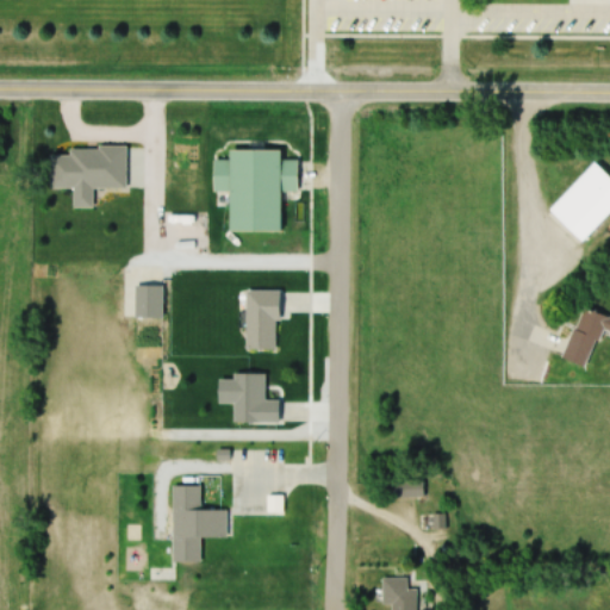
[(92,207),(91,188),(125,188),(124,145),(68,147),(68,155),(49,155),(49,188),(72,188),(72,209),(92,207)]
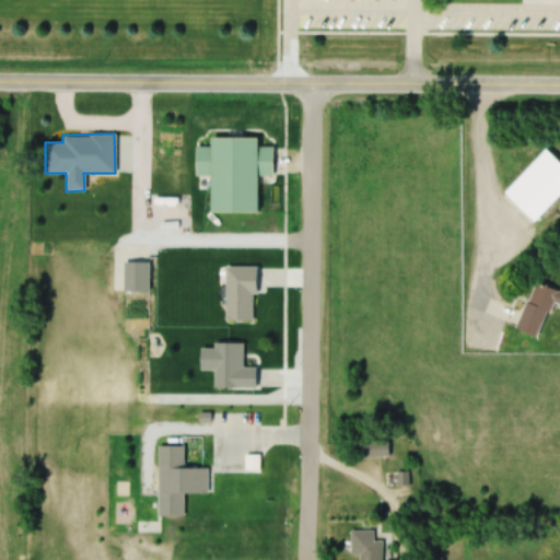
[(256,137),(209,137),(209,147),(195,147),(195,174),(210,174),(210,212),(256,212),(256,174),(271,174),(271,147),(256,147),(256,137)]
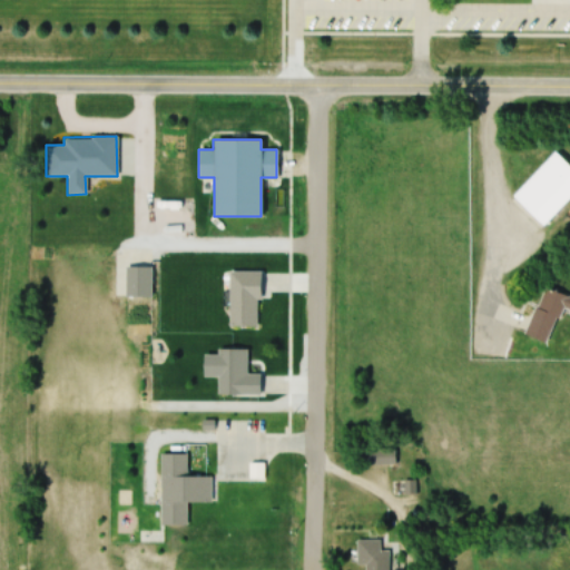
[(569,196),(569,167),(553,151),(511,196),(542,226),(569,196)]
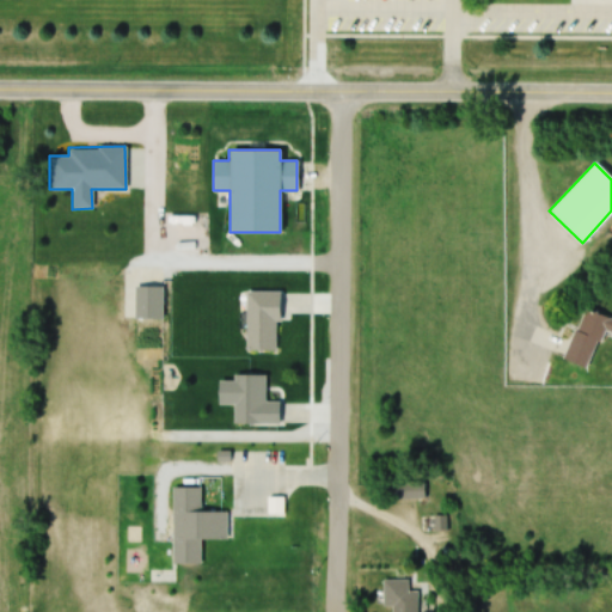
[(161,286),(135,286),(135,317),(161,317),(161,286)]
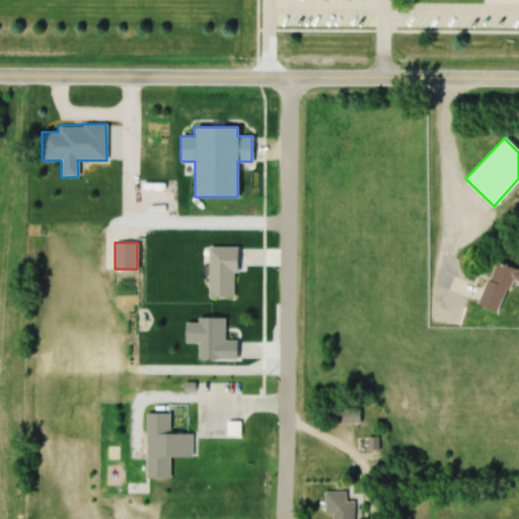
[(208,297),(234,297),(234,246),(208,246),(208,297)]
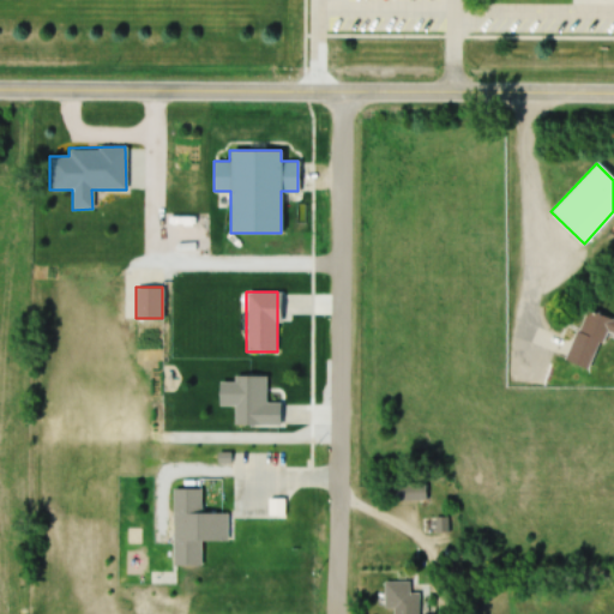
[(564,360),(588,368),(601,332),(613,336),(613,319),(584,307),(564,360)]
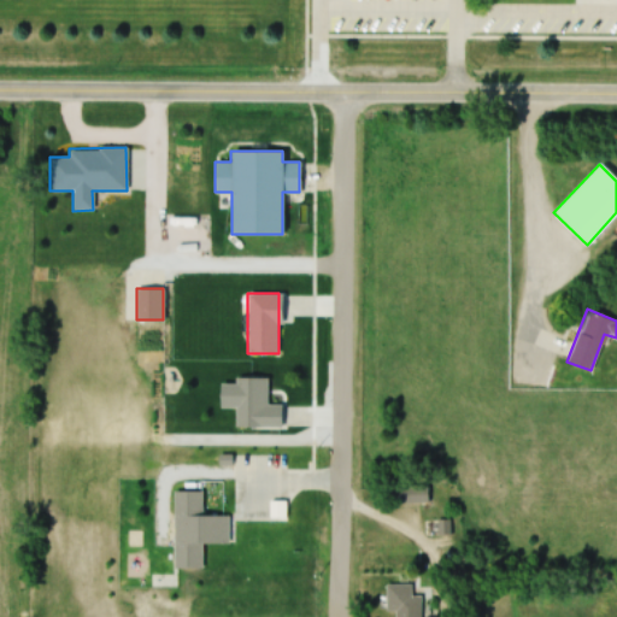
[(280,427),(280,404),(265,404),(266,377),(235,377),(235,425),(280,427)]
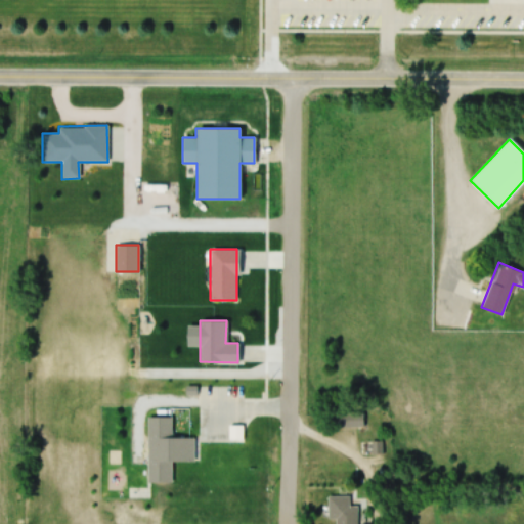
[(362,427),(362,412),(339,412),(339,427),(362,427)]
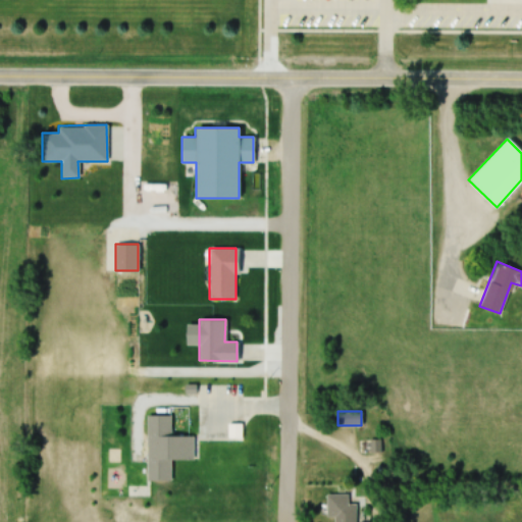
[(147,415),(147,480),(170,480),(170,459),(193,460),(193,435),(171,435),(171,415),(147,415)]
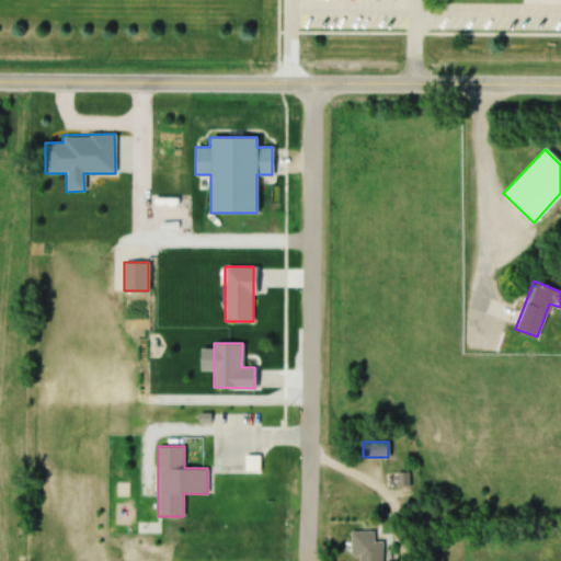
[(380,560),(381,541),(373,541),(373,530),(350,530),(350,554),(358,554),(357,560),(380,560)]
